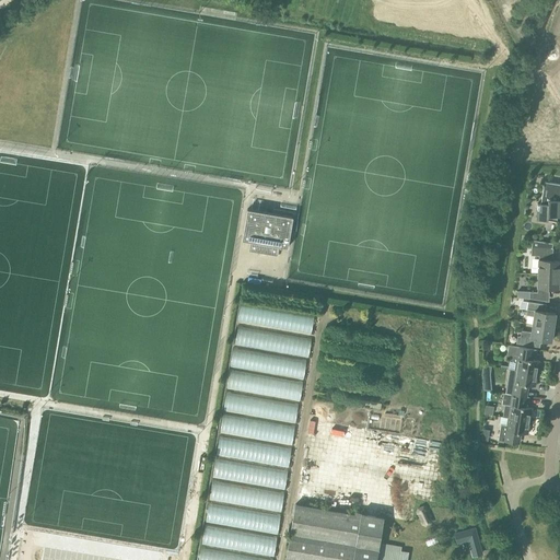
[(559,184),(545,182),(541,203),(539,203),(538,220),(558,221),(558,217),(559,217),(559,184)]
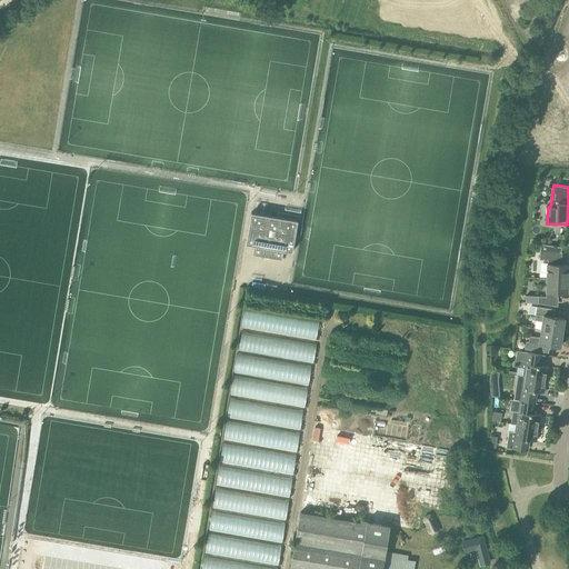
[(293,251),(299,220),(252,212),(247,243),(256,245),(255,255),(283,259),(285,250),(293,251)]
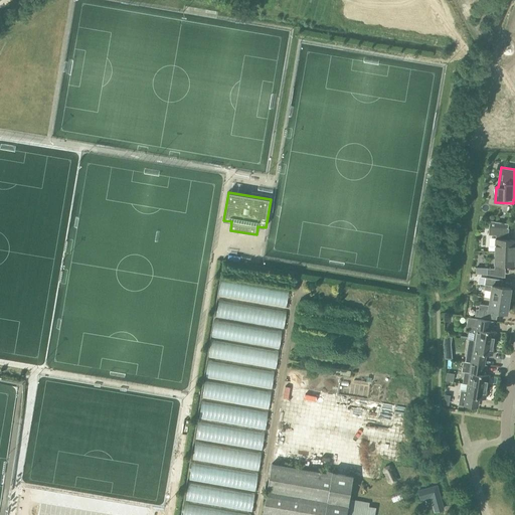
[(503,228),(489,227),(489,233),(496,233),(495,251),(514,252),(514,239),(506,239),(507,234),(503,234),(503,228)]
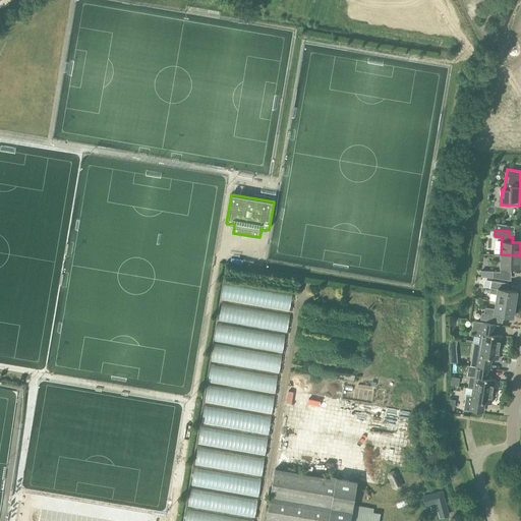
[(520,269),(520,255),(501,254),(501,268),(500,274),(493,274),(493,280),(507,281),(507,274),(511,274),(511,269),(520,269)]
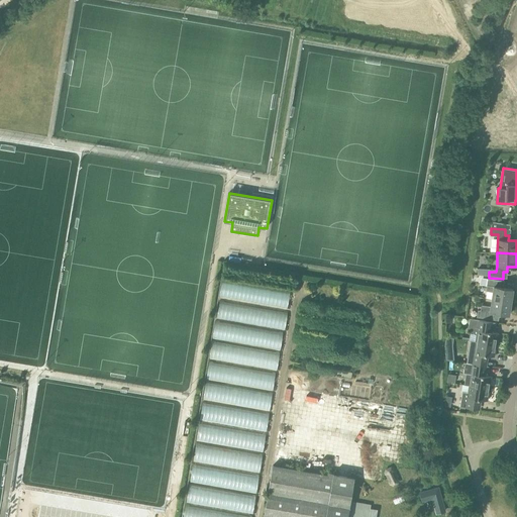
[(484,287),(484,289),(485,290),(486,290),(486,291),(493,292),(492,299),(511,302),(513,290),(499,287),(500,281),(488,279),(487,286),(485,286),(484,287)]
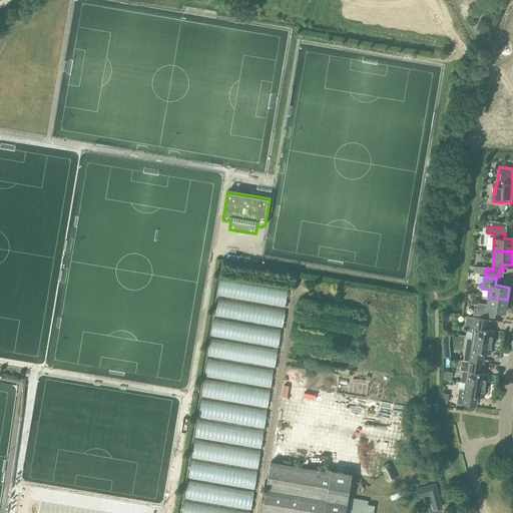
[(285,307),(289,290),(220,278),(217,295),(285,307)]
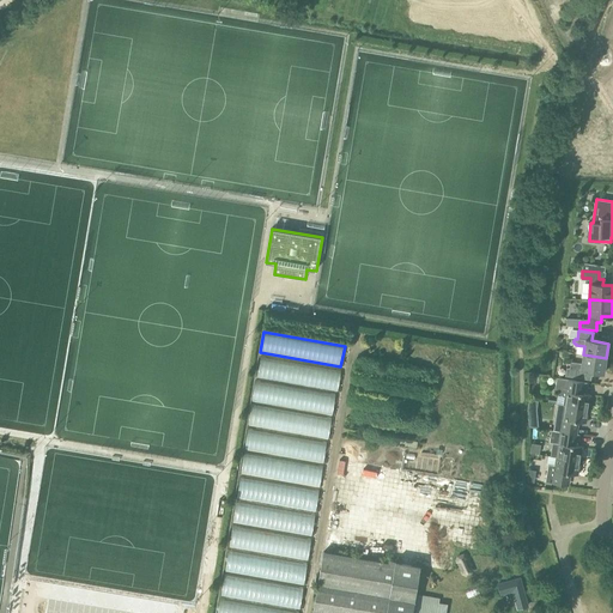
[(606,358),(583,354),(582,363),(570,362),(569,368),(565,368),(565,377),(586,380),(587,371),(604,374),(606,358)]
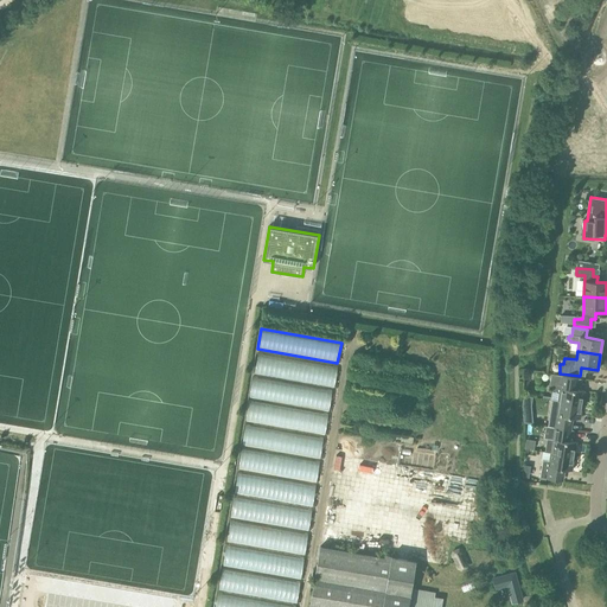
[(334,388),(338,368),(259,355),(255,374),(334,388)]
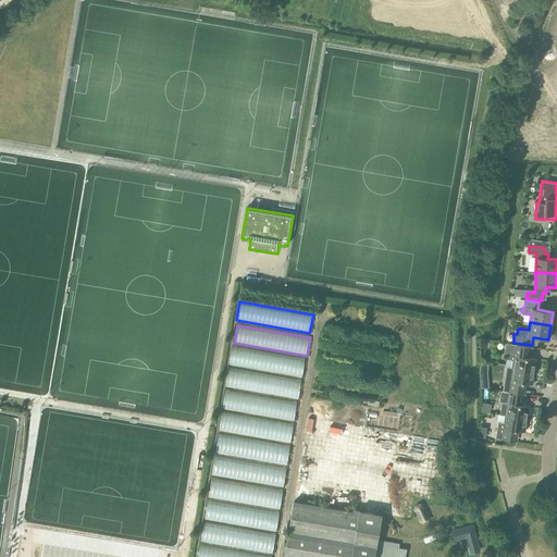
[(515,359),(512,369),(535,372),(536,359),(527,357),(528,347),(506,344),(505,353),(509,359),(515,359)]
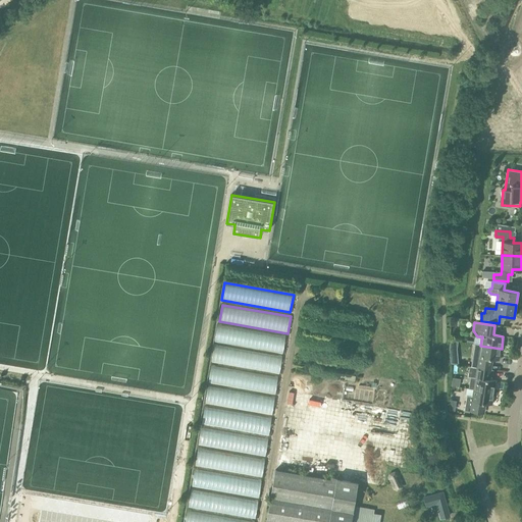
[(282,354),(285,337),(218,325),(215,342),(282,354)]
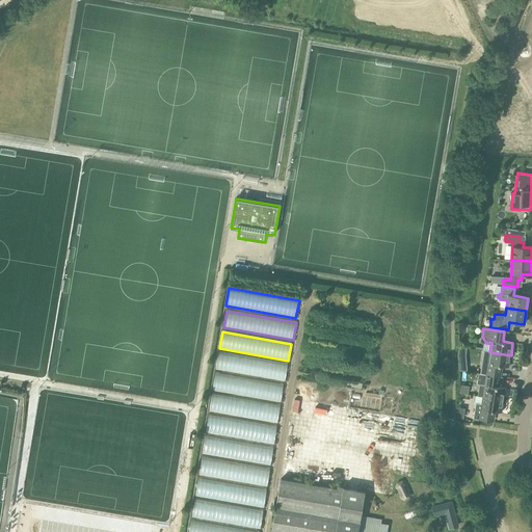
[(509,367),(511,355),(489,352),(484,351),(481,370),(486,371),(486,375),(498,376),(500,366),(509,367)]
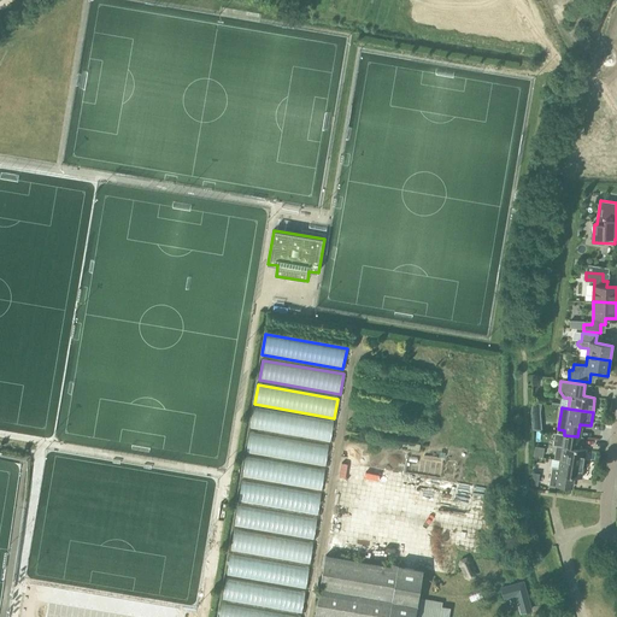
[(330,442),(334,422),(253,409),(250,428),(330,442)]
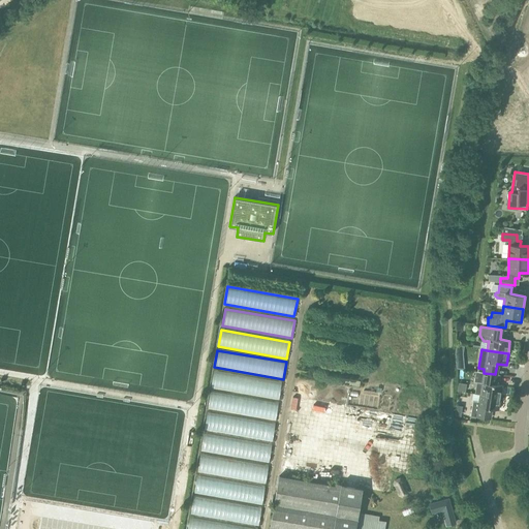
[(279,400),(282,383),(215,371),(212,387),(279,400)]
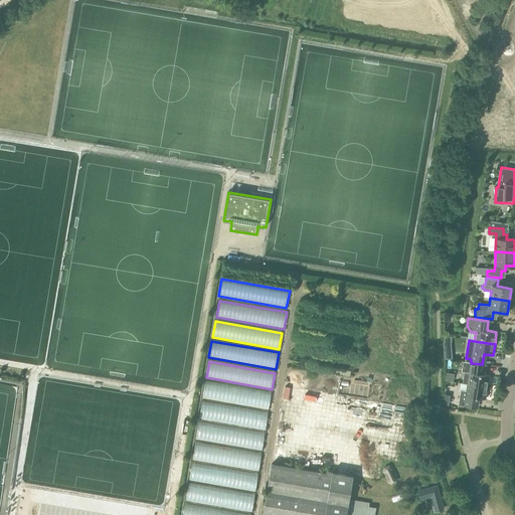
[(463,361),(461,371),(464,371),(462,383),(468,384),(488,387),(490,375),(485,374),(484,374),(481,374),(482,364),(471,363),(463,361)]
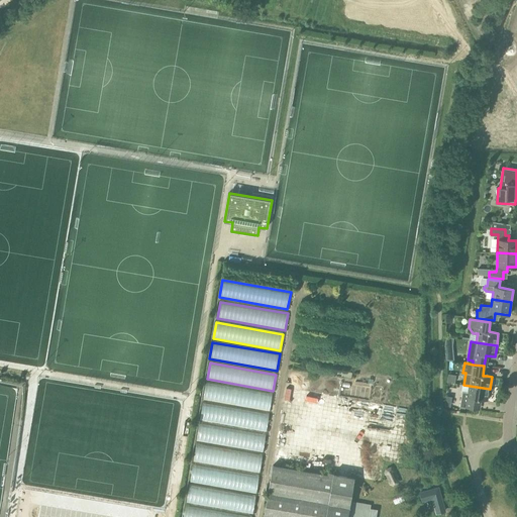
[(269,411),(273,394),(206,382),(203,399),(269,411)]
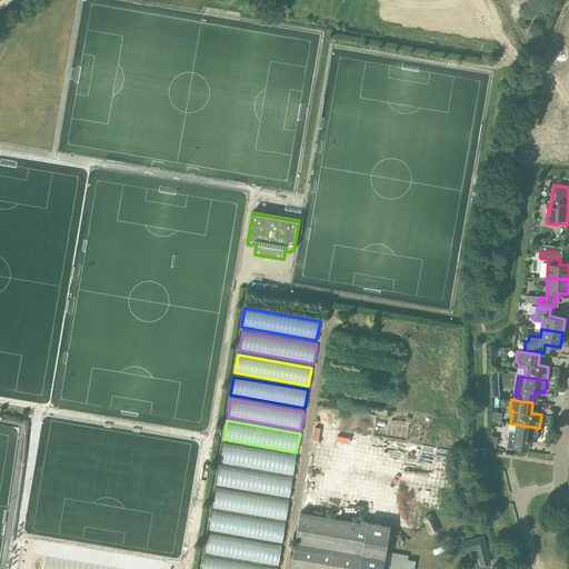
[(509,431),(507,448),(526,450),(528,440),(537,441),(539,428),(517,425),(516,432),(509,431)]
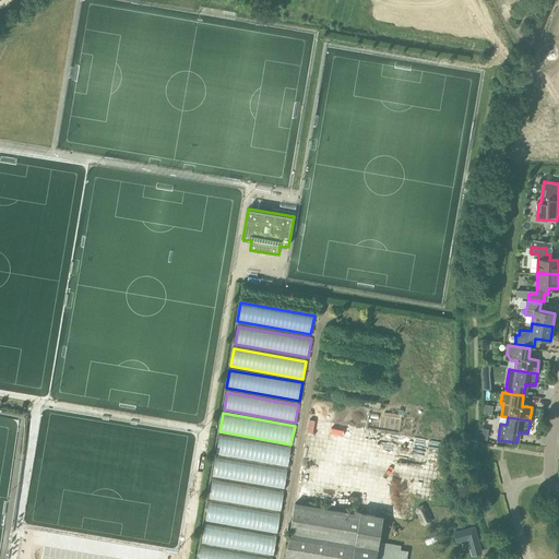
[(287,466),(290,448),(219,435),(216,453),(287,466)]
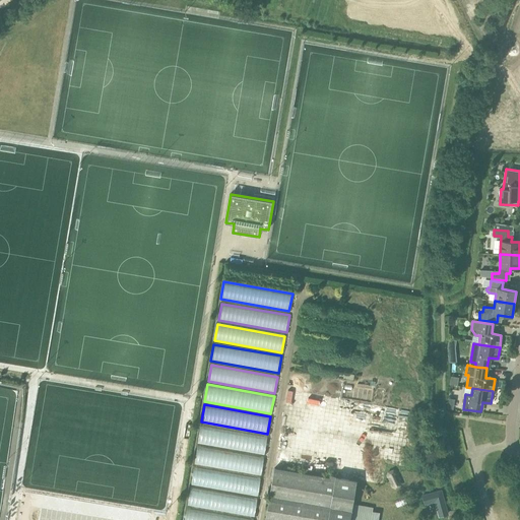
[(264,455),(267,439),(201,426),(198,443),(264,455)]
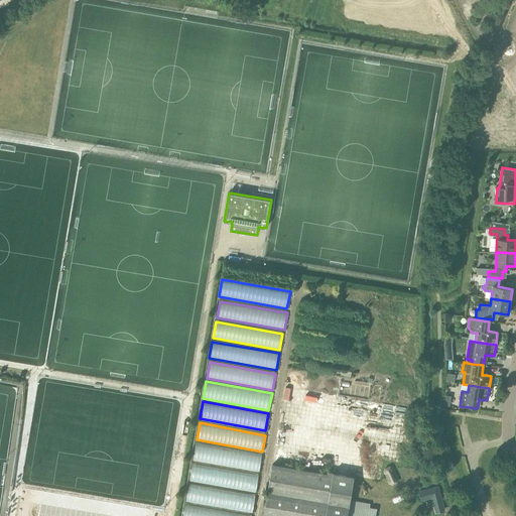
[(259,472),(262,455),(197,442),(194,460),(259,472)]
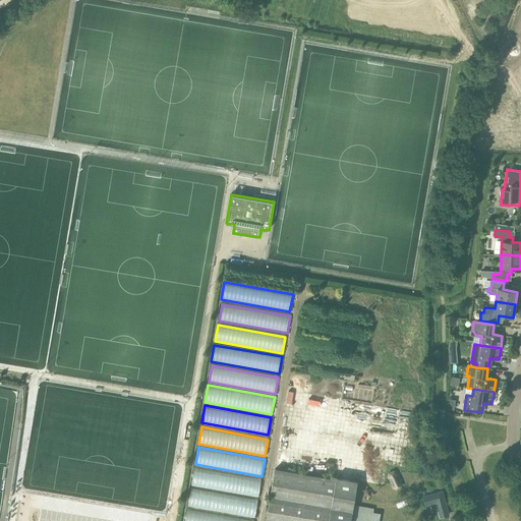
[(191,485),(257,498),(262,481),(194,468),(191,485)]
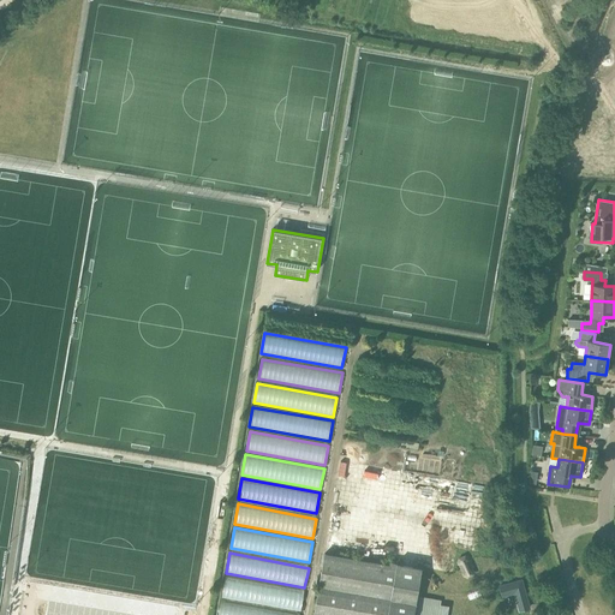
[(441,599),(417,596),(422,568),(390,562),(389,565),(324,554),(314,614),(447,614),(449,605),(440,604),(441,599)]
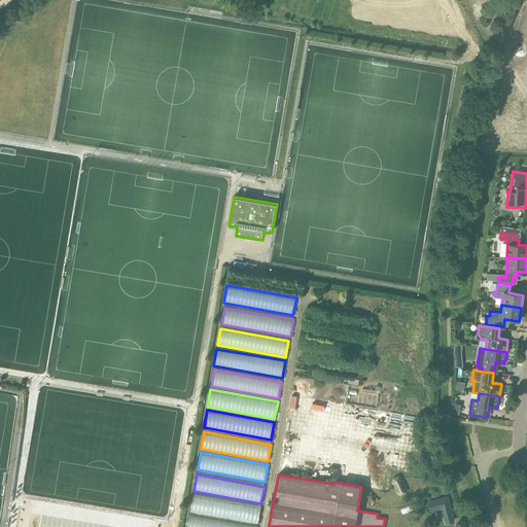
[(190,512),(257,524),(260,507),(194,495),(190,512)]
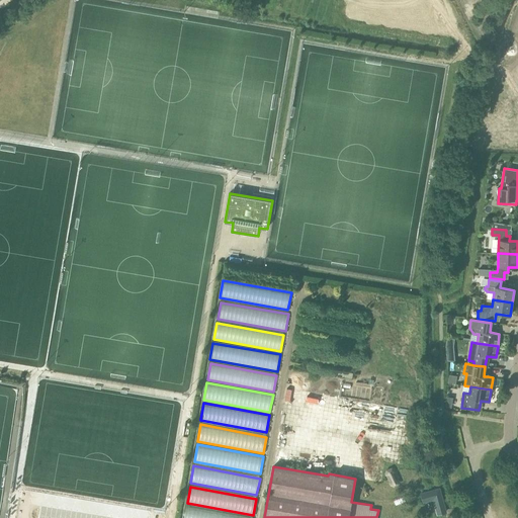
[(440,489),(422,494),(424,502),(433,500),(437,514),(446,512),(440,489)]
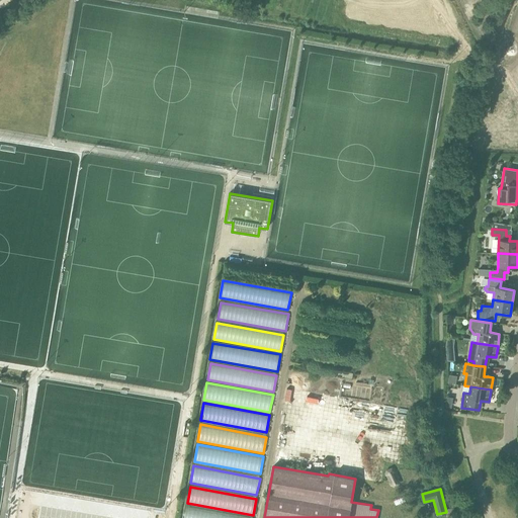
[(184,517),(248,517),(187,507),(184,517)]
